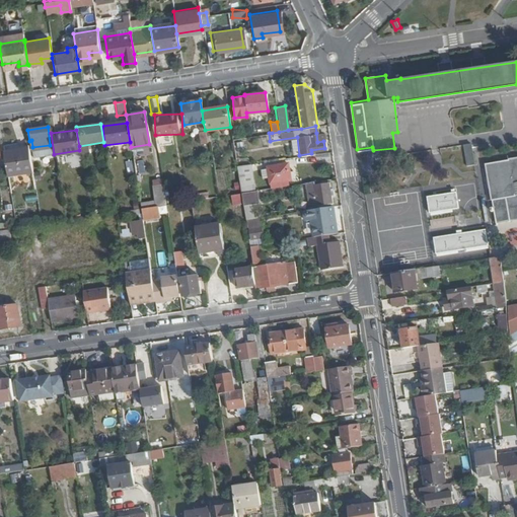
[(242,154),(240,142),(234,143),(236,154),(242,154)]
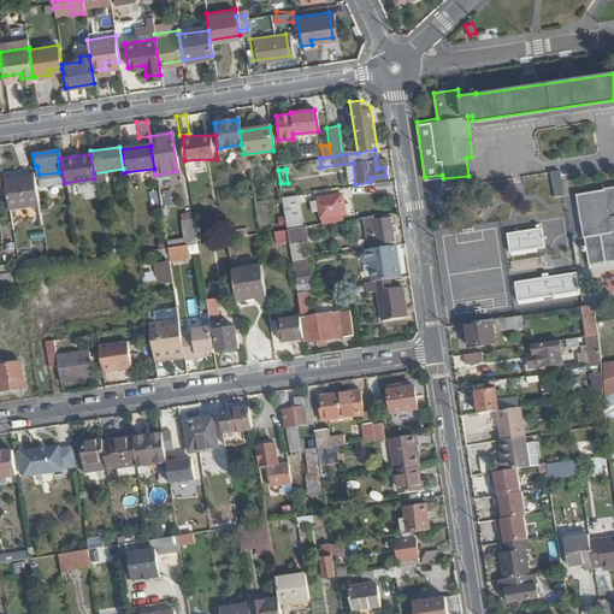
[(37,207),(33,177),(4,182),(9,212),(37,207)]
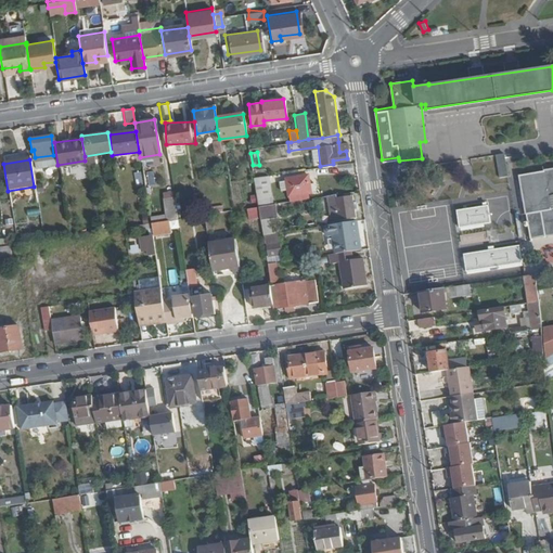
[(552,168),(515,176),(515,177),(517,177),(524,221),(522,221),(523,227),(526,227),(527,240),(530,240),(529,238),(552,233),(552,168)]
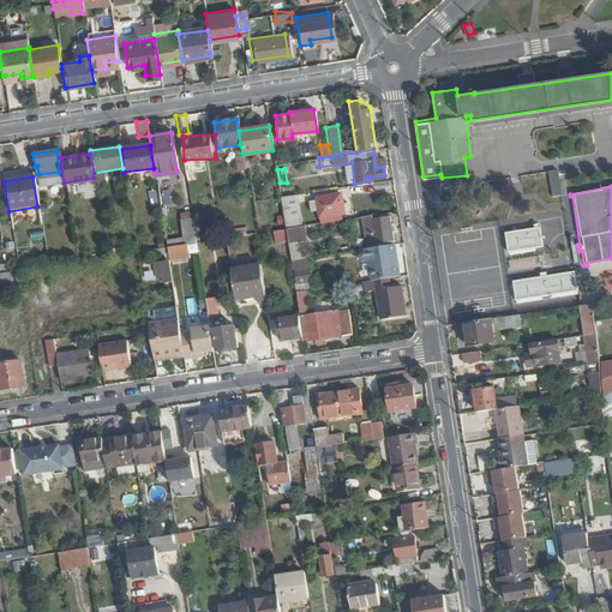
[(299,225),(295,193),(280,196),(285,227),(299,225)]
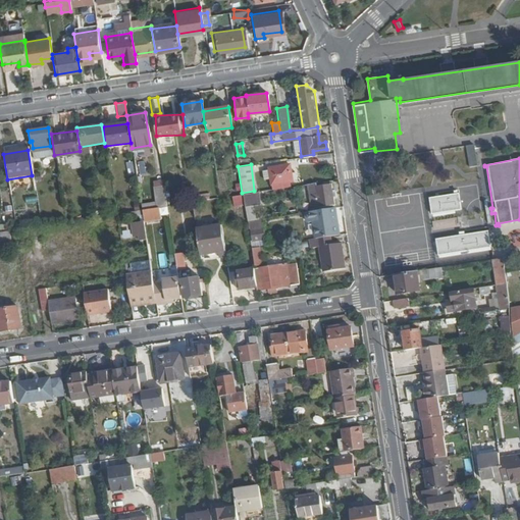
[(291,180),(289,171),(286,172),(284,164),(267,167),(270,189),(288,186),(288,182),(291,180)]
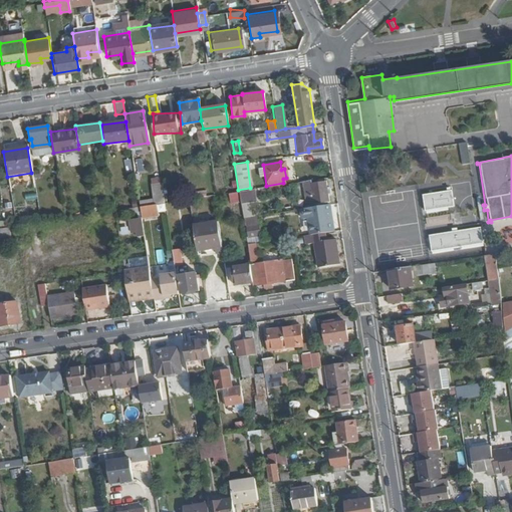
[(162,191),(160,178),(135,182),(139,206),(155,203),(153,192),(162,191)]
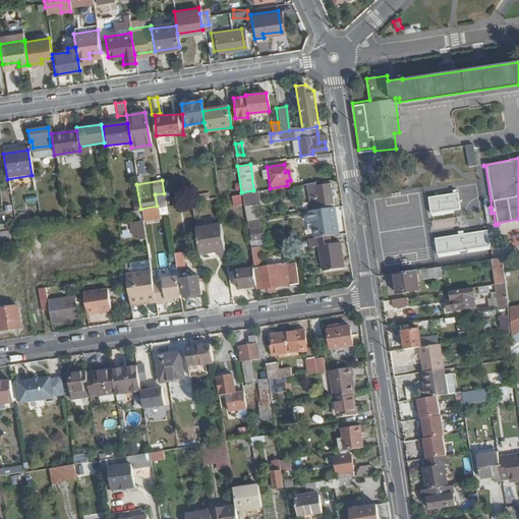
[(333,195),(333,190),(329,190),(328,183),(313,185),(312,181),(304,182),(307,207),(331,204),(330,196),(333,195)]
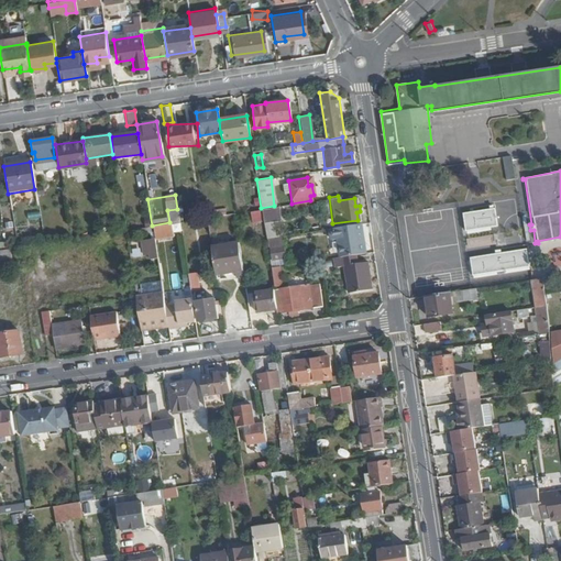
[(279,219),(277,206),(274,206),(261,208),(262,222),(279,219)]
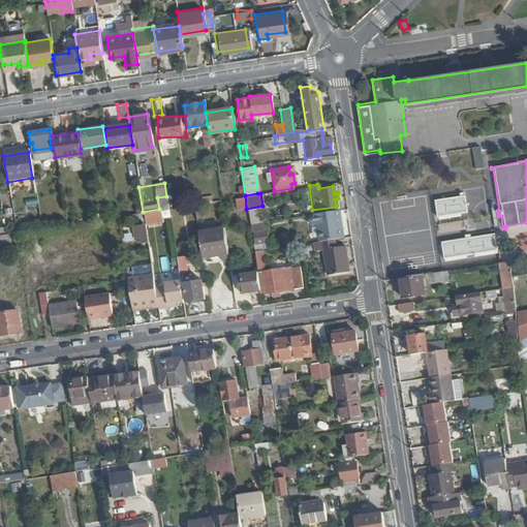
[(463,194),(434,197),(436,214),(465,210),(463,194)]
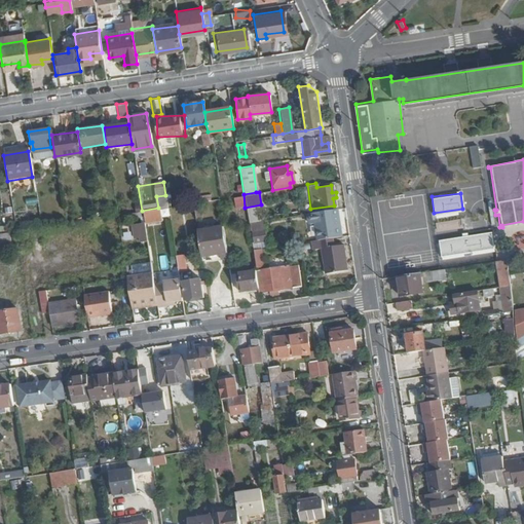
[(339,234),(336,213),(306,218),(307,223),(313,222),(314,231),(322,230),(323,236),(339,234)]
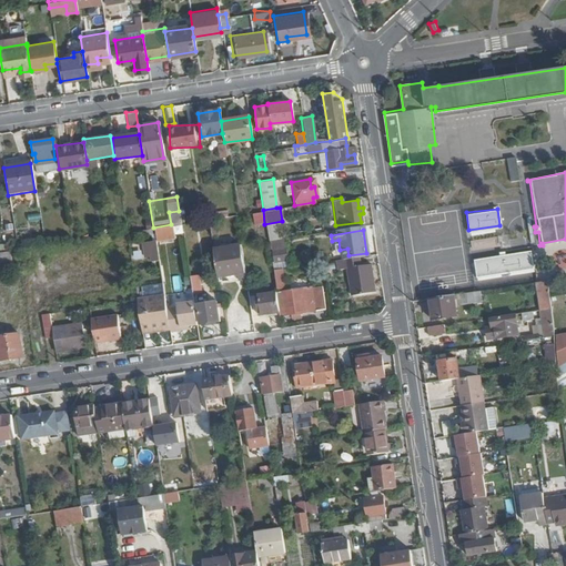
[(242,274),(238,245),(221,248),(221,243),(218,242),(211,242),(216,278),(242,274)]
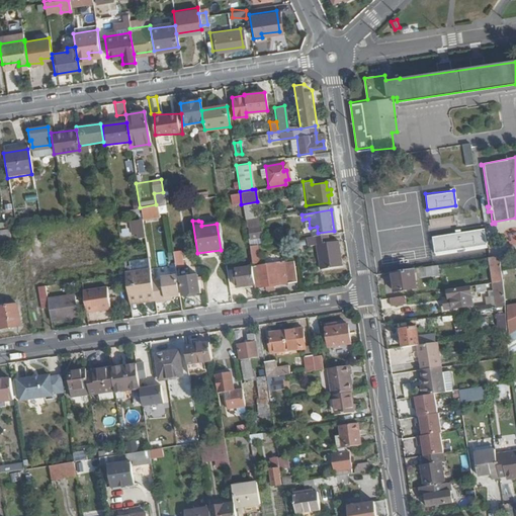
[(258,238),(256,225),(247,226),(249,239),(258,238)]
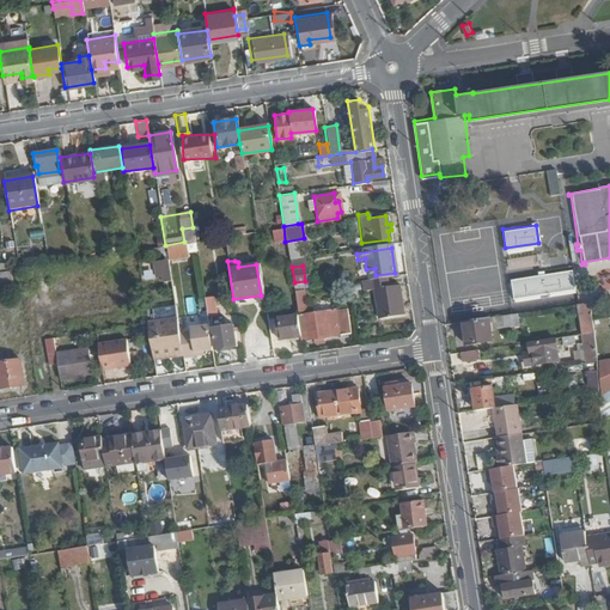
[(166,276),(165,267),(140,270),(141,280),(166,276)]
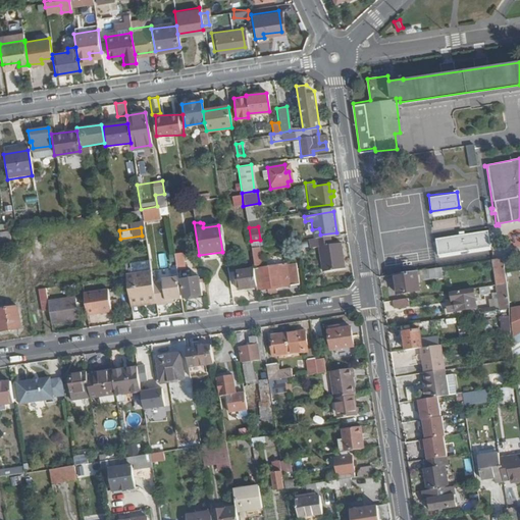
[(485,228),(434,237),(437,253),(488,245),(485,228)]
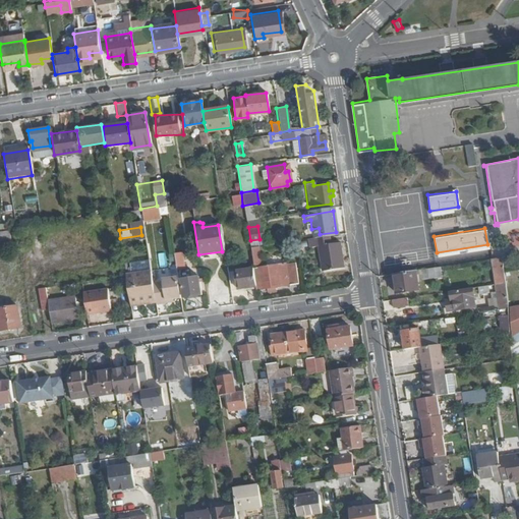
[(0,240),(8,239),(7,229),(0,230),(0,240)]
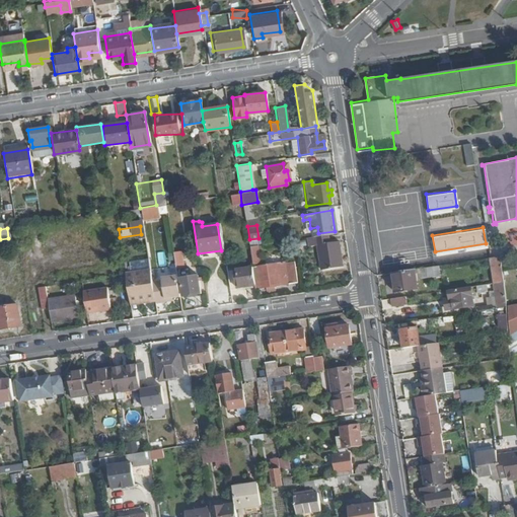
[(341,268),(337,241),(322,243),(321,234),(305,237),(307,246),(315,245),(319,271),(341,268)]
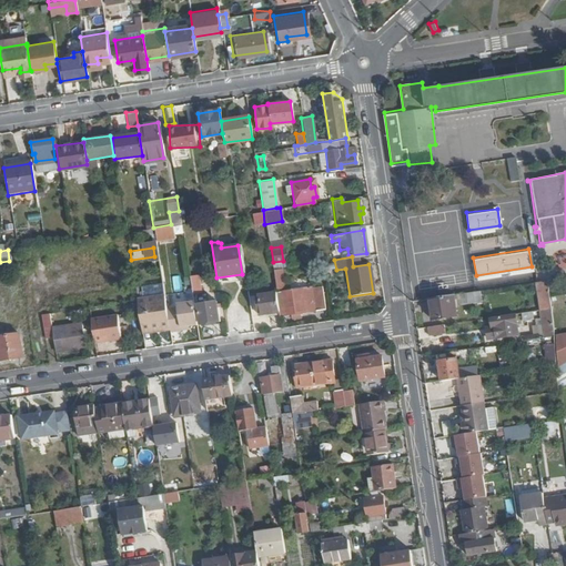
[(144,281),(142,268),(135,269),(135,266),(130,266),(132,283),(144,281)]
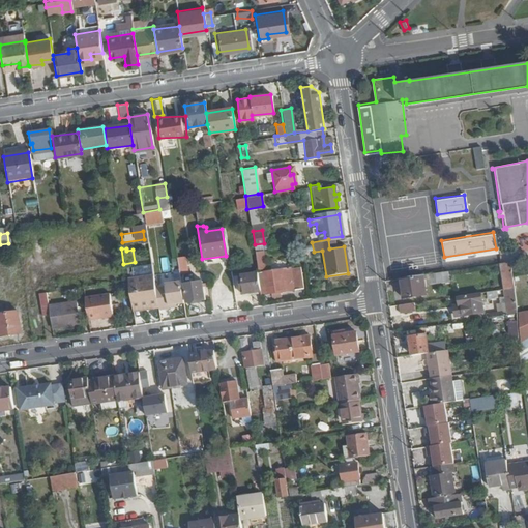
[(262,263),(260,250),(254,251),(256,264),(262,263)]
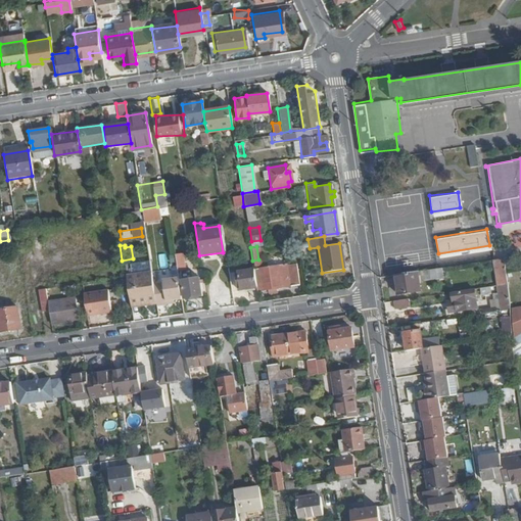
[(160,267),(168,266),(167,252),(159,253),(160,267)]
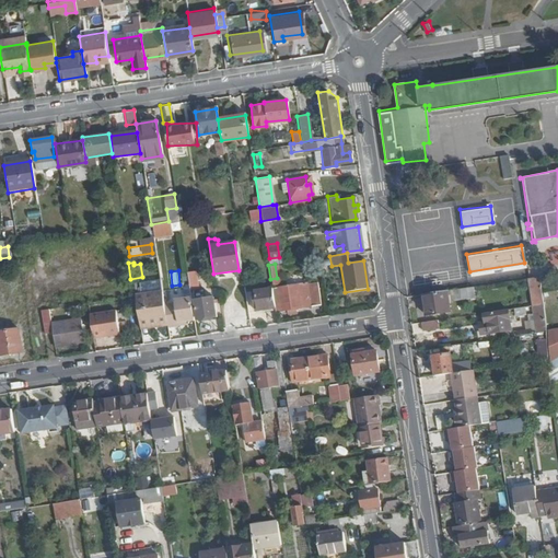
[(196,288),(194,271),(186,272),(188,289),(196,288)]
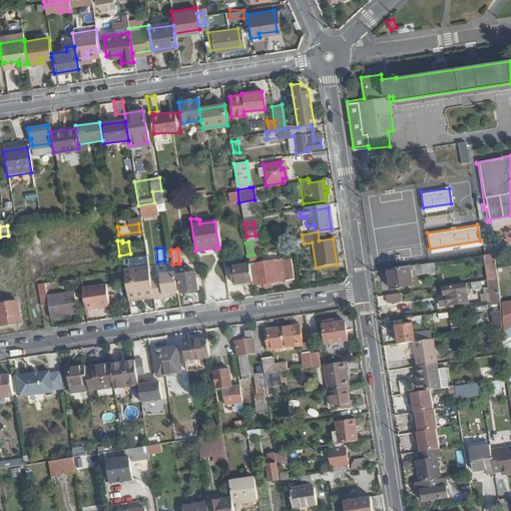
[(496,264),(495,251),(484,253),(486,278),(489,278),(497,276),(496,264)]
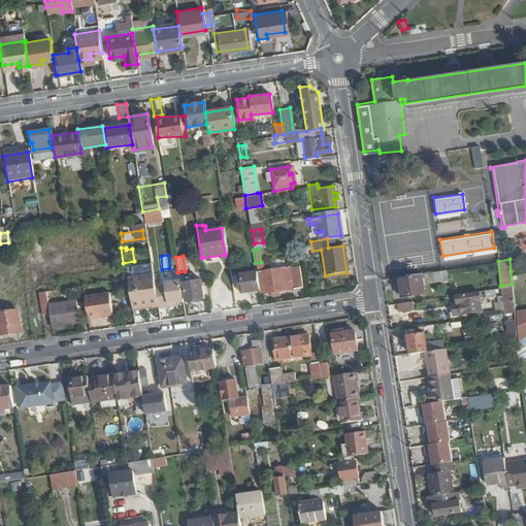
[(300,285),(297,266),(287,268),(289,287),(300,285)]
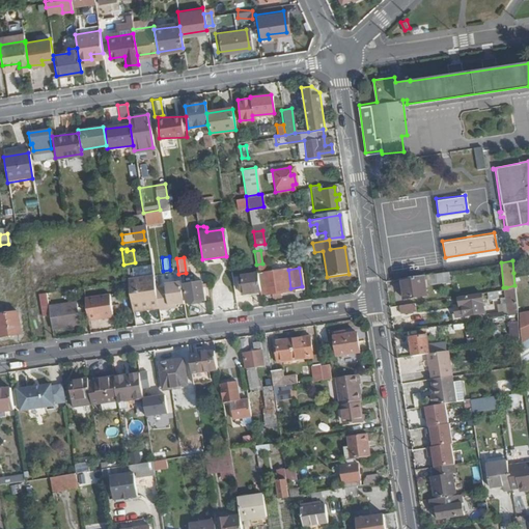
[(290,288),(288,270),(280,271),(279,270),(262,273),(266,295),(284,291),(284,289),(290,288)]
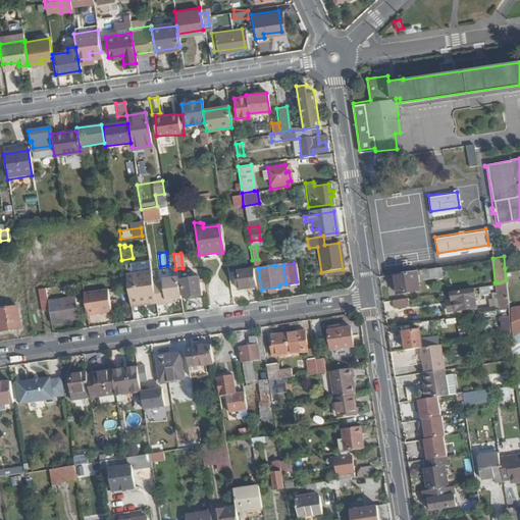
[(440,273),(439,266),(427,268),(429,275),(440,273)]
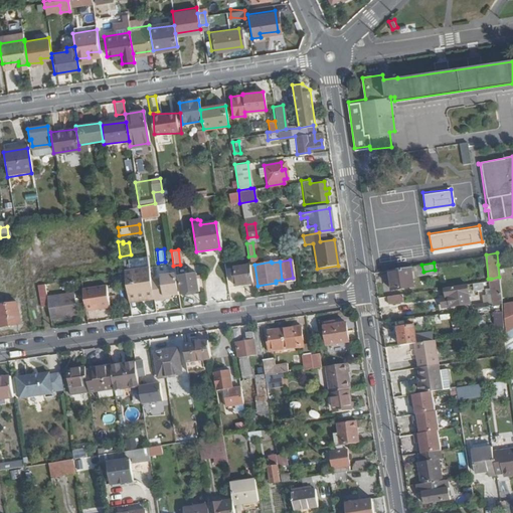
[(252,285),(249,266),(230,268),(232,288),(252,285)]
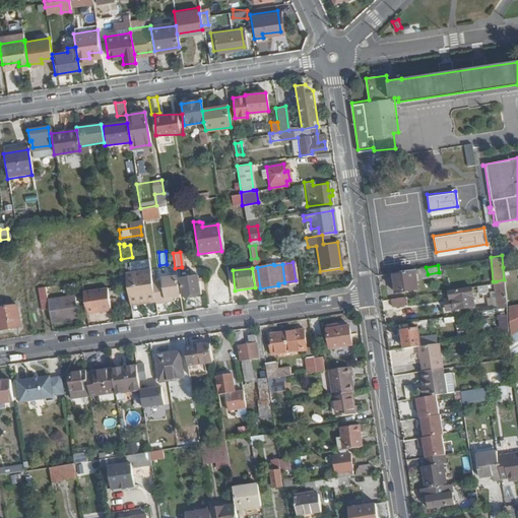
[(417,287),(414,269),(392,272),(394,292),(417,287)]
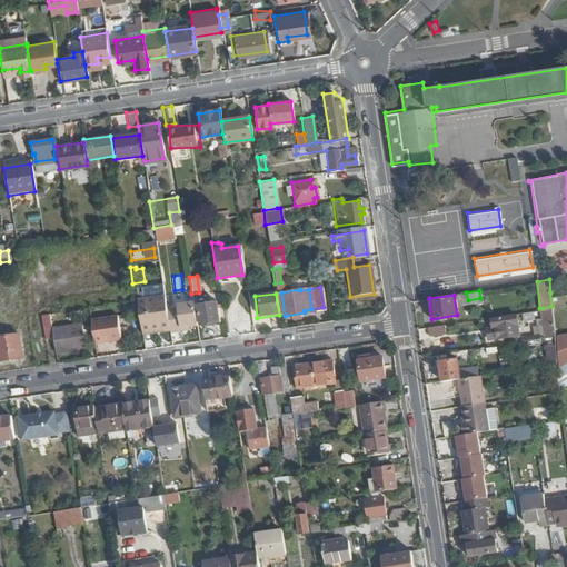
[(165,306),(163,296),(136,300),(140,330),(168,326),(165,306)]
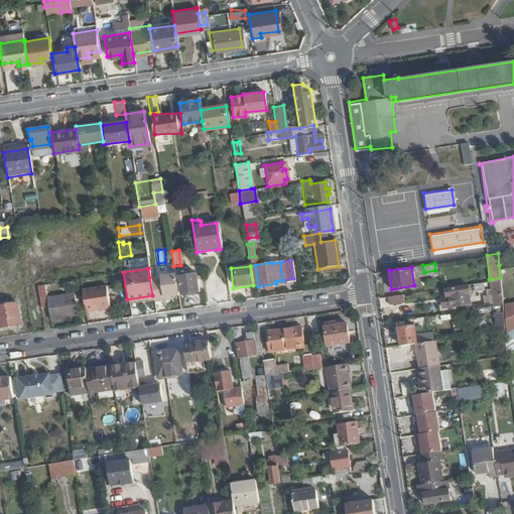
[(177,294),(174,273),(149,277),(152,295),(153,300),(162,299),(162,296),(177,294)]
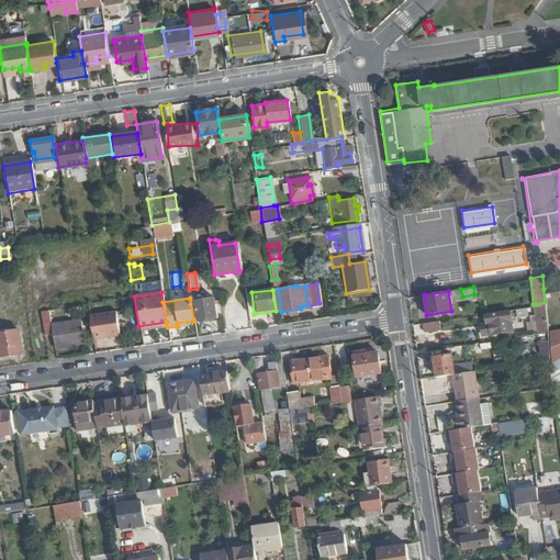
[(216,317),(213,298),(193,301),(197,320),(216,317)]
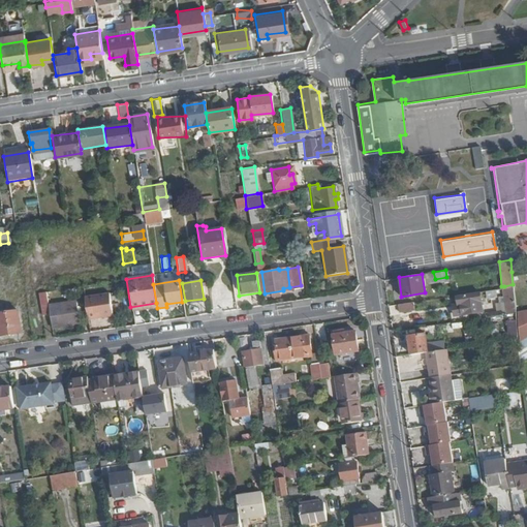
[(514,312),(513,284),(504,286),(507,313),(514,312)]
